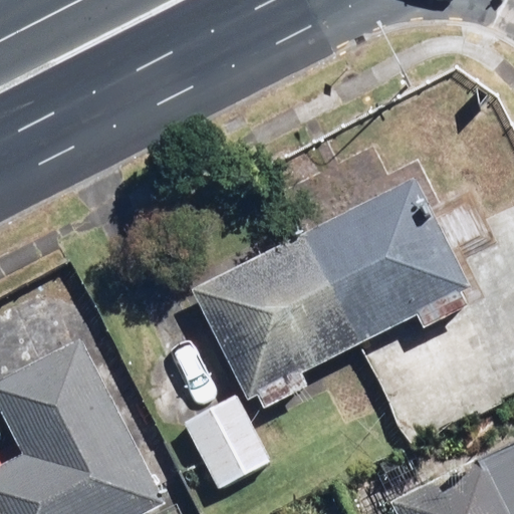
[(197,284),(254,408),(312,380),(308,372),(414,324),(417,332),(473,306),(435,223),(425,228),(406,188),(197,284)]
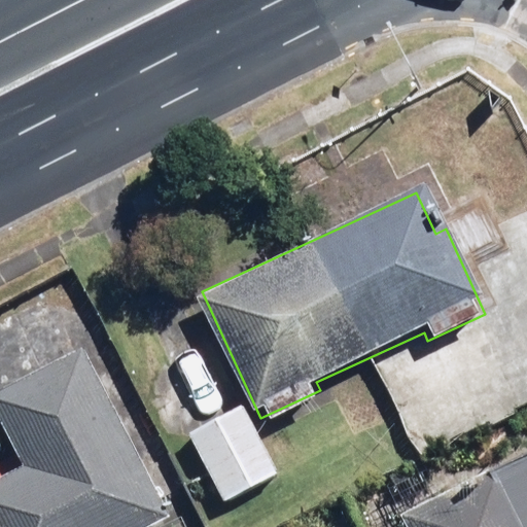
[(496,403),(526,388),(526,341),(478,366),(496,403)]
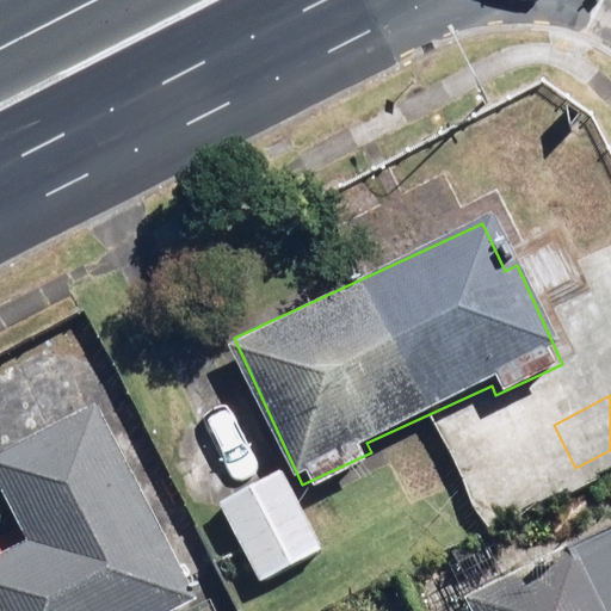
[(0,610),(232,610),(208,566),(187,576),(99,409),(0,462),(0,481),(28,534),(0,548),(0,610)]
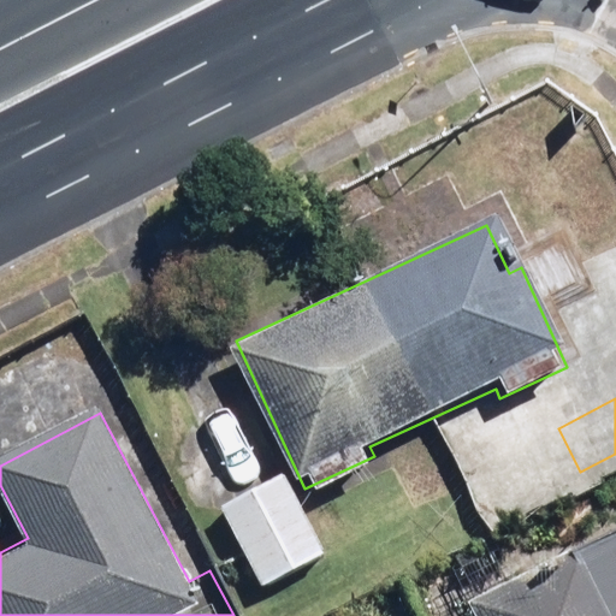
[(326,554),(285,474),(220,507),(260,586),(326,554)]
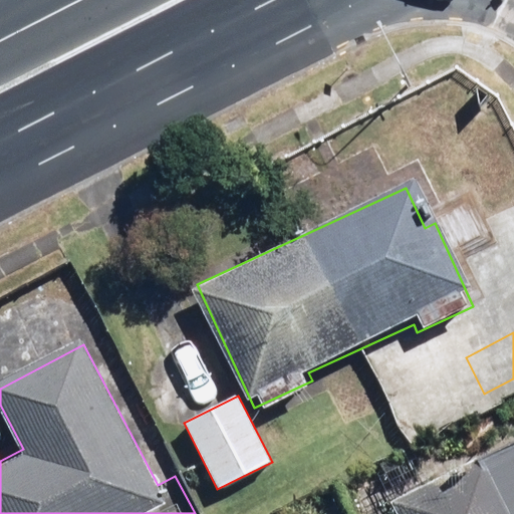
[(513,513),(513,444),(432,484),(416,452),(369,475),(388,513),(513,513)]
